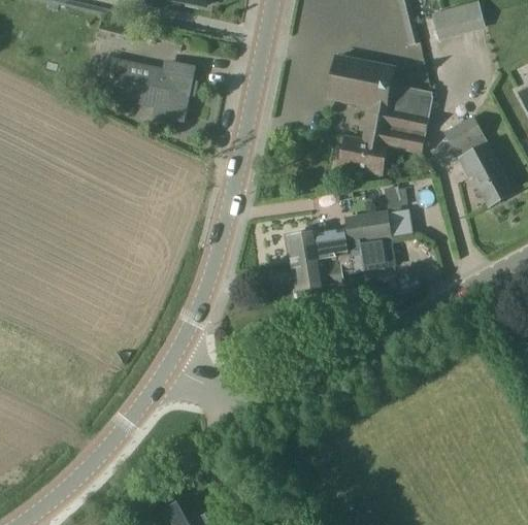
[(399,0),(410,42),(420,40),(410,0),(399,0)]
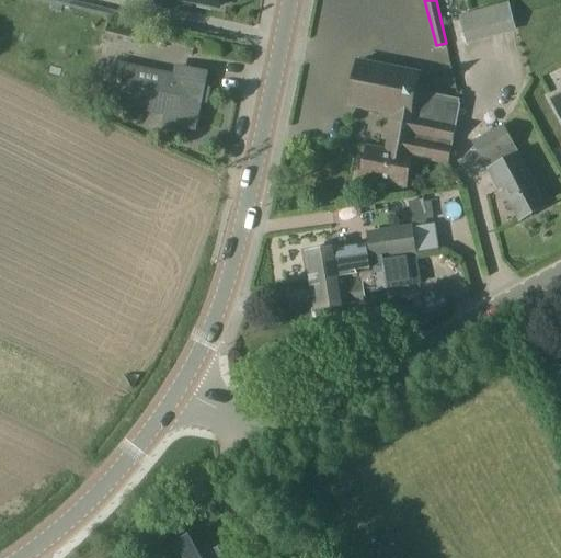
[(459,36),(507,27),(502,1),(454,11),(459,36)]
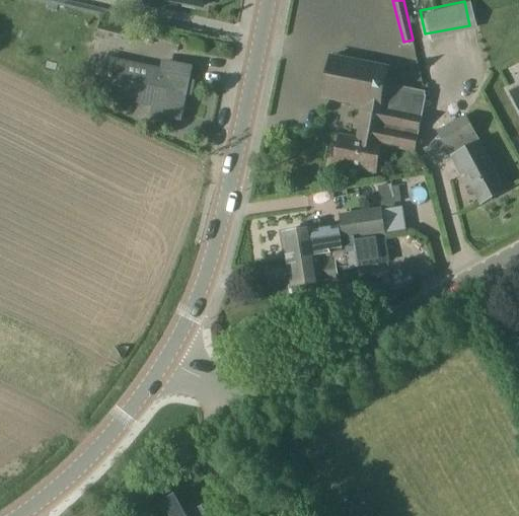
[(341,136),(336,161),(375,169),(380,143),(415,150),(426,93),(388,86),(389,80),(385,79),(387,67),(329,56),(322,93),(365,102),(359,139),(341,136)]
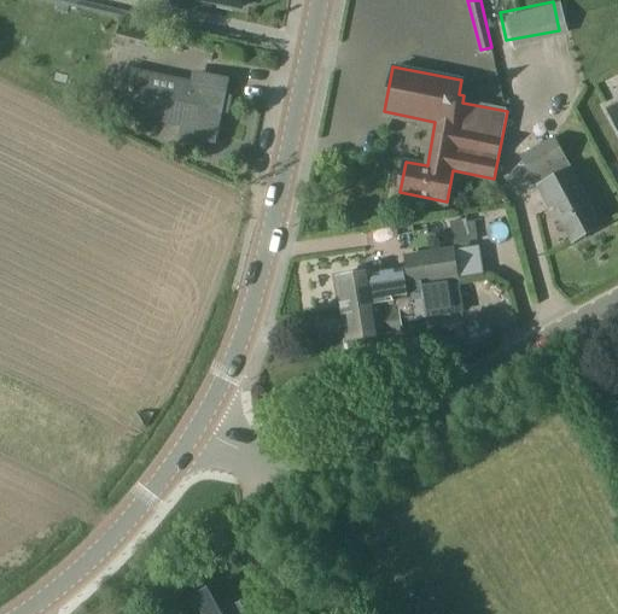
[(213,139),(226,81),(194,74),(192,82),(130,69),(121,110),(184,124),(182,132),(213,139)]
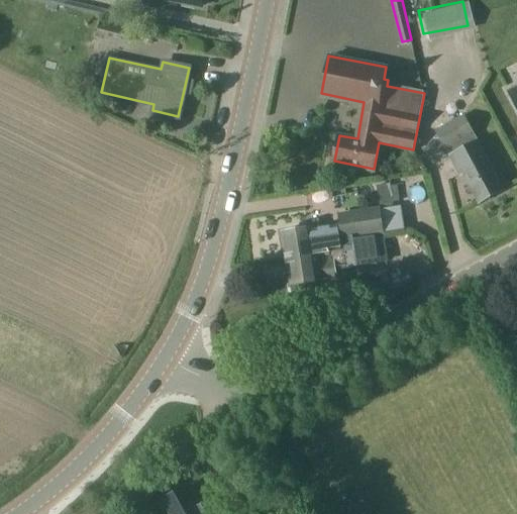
[(516,85),(508,90),(516,105),(516,85)]
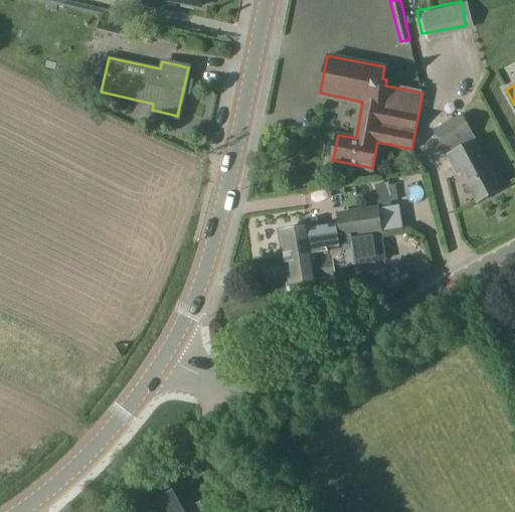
[(477,200),(501,187),(475,140),(476,139),(462,113),(433,129),(444,149),(446,147),(449,154),(456,167),(459,166),(477,200)]
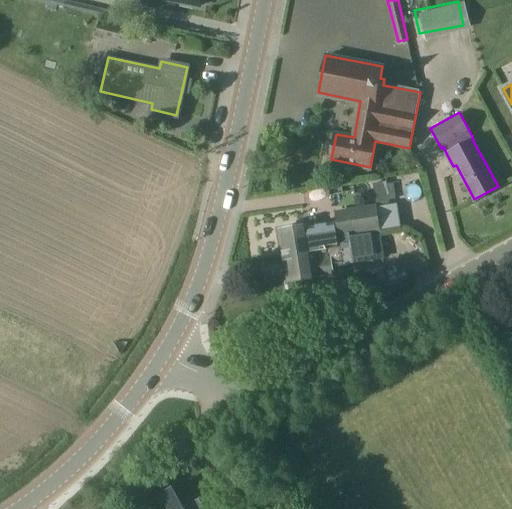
[(396,191),(417,192),(417,176),(396,175),(396,191)]
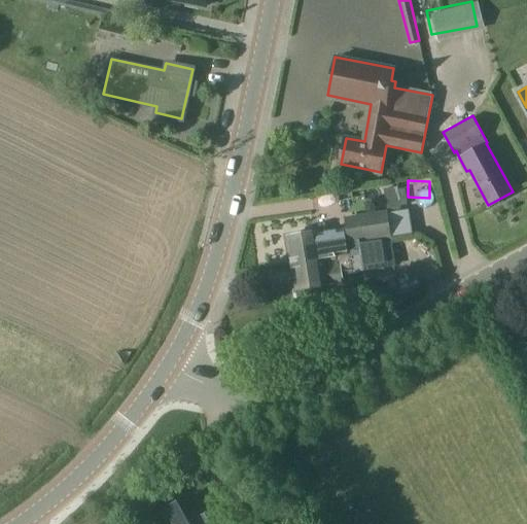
[(378,203),(390,202),(389,186),(377,187),(378,203)]
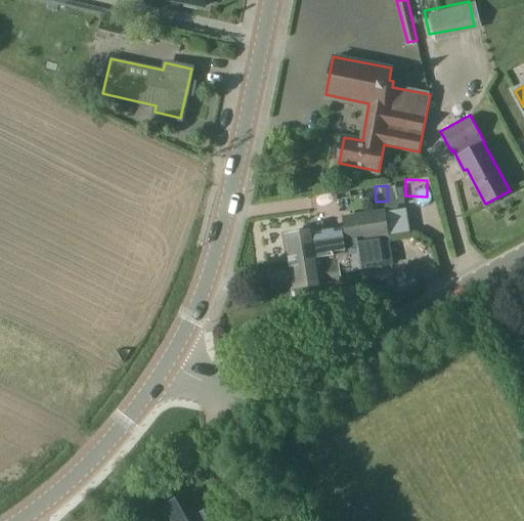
[(385,208),(342,215),(351,270),(373,266),(368,240),(389,235),(385,208)]
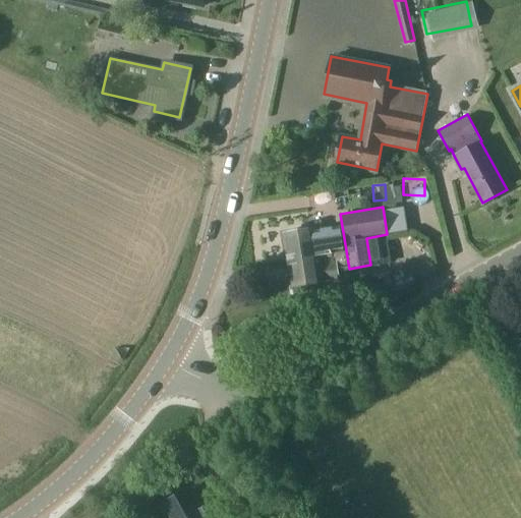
[(288,260),(319,255),(317,247),(334,244),(332,226),(284,233),(288,260)]
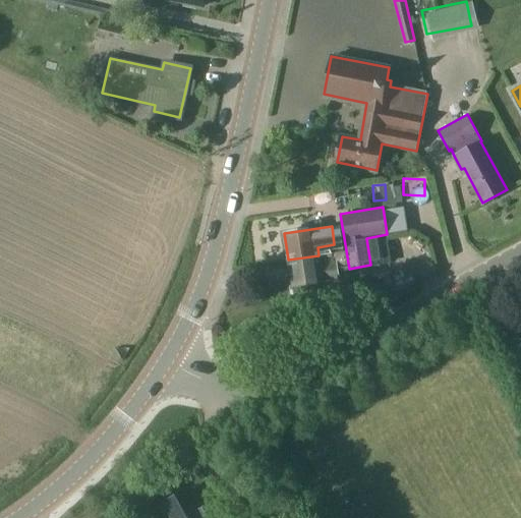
[(319,255),(288,260),(292,287),(295,302),(316,298),(313,283),(323,282),(323,280),(340,278),(337,260),(320,263),(319,255)]
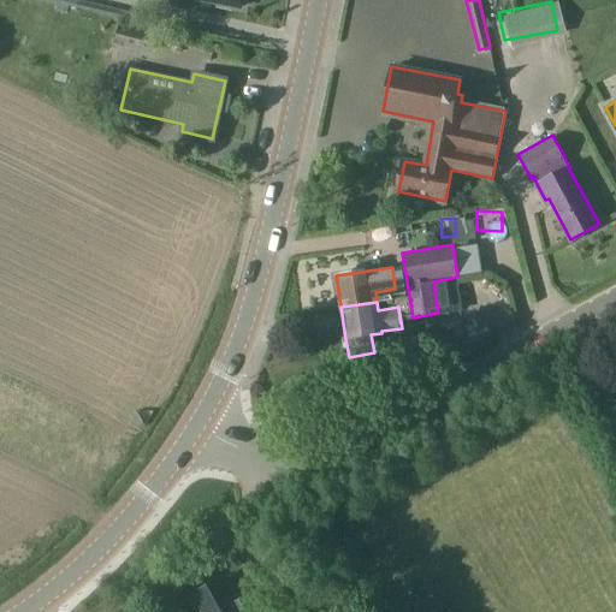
[(205,611),(243,611),(242,610),(246,608),(240,598),(237,600),(226,580),(196,595),(205,611)]
